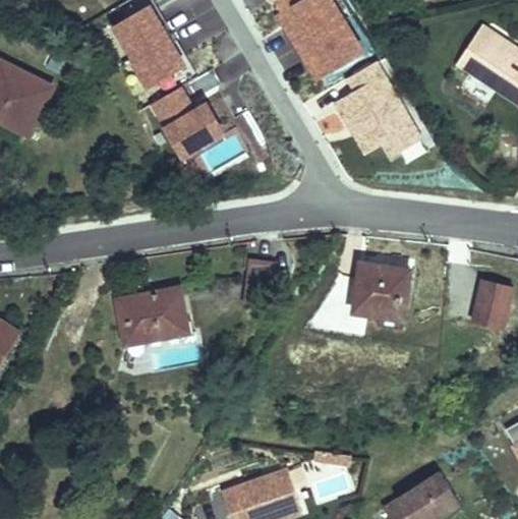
[(111,27),(146,87),(187,62),(153,3),(111,27)]
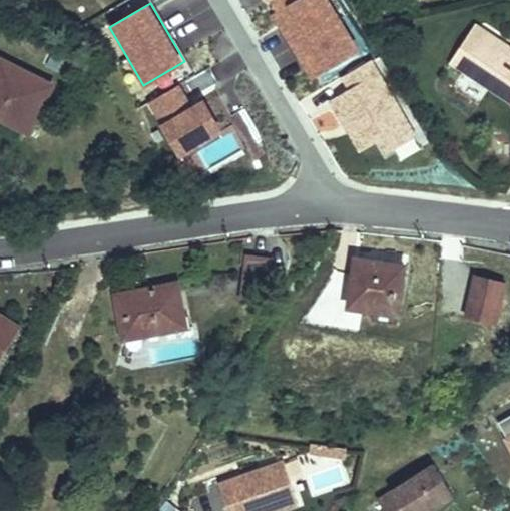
[(509,43),(490,35),(465,87),(509,106),(509,43)]
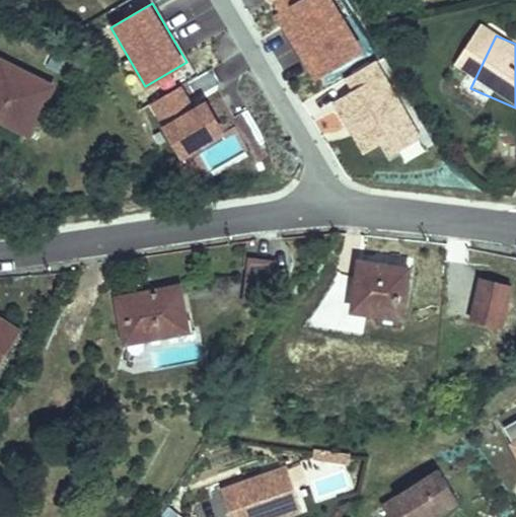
[(52,89),(0,60),(0,121),(15,129),(31,100),(43,106),(52,89)]
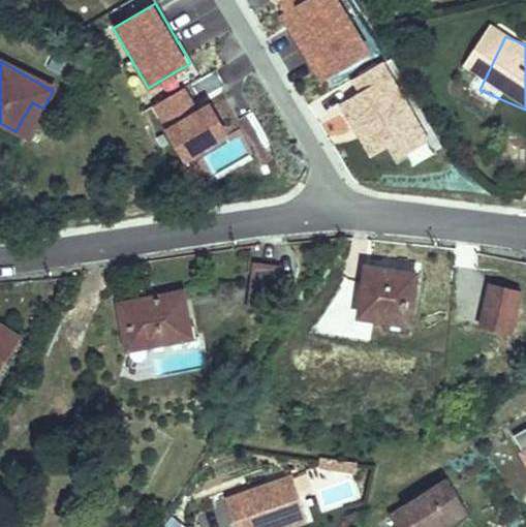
[(388,63),(349,79),(358,99),(344,104),(365,159),(392,149),(396,159),(421,149),(388,63)]
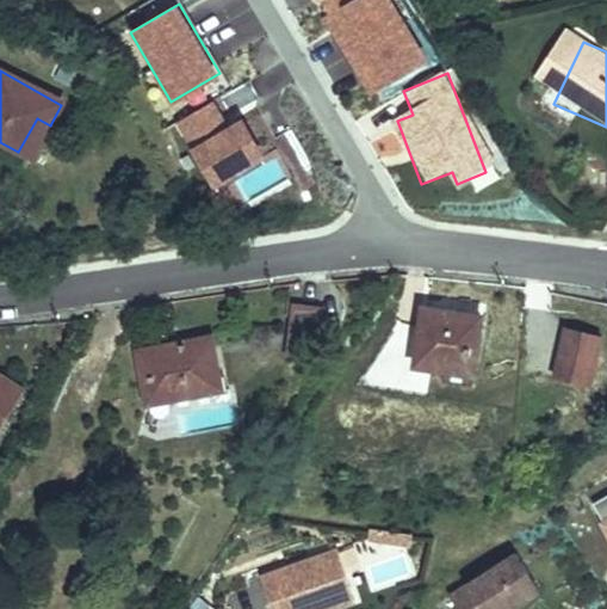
[(260,160),(240,121),(223,130),(210,103),(175,121),(209,186),(260,160)]
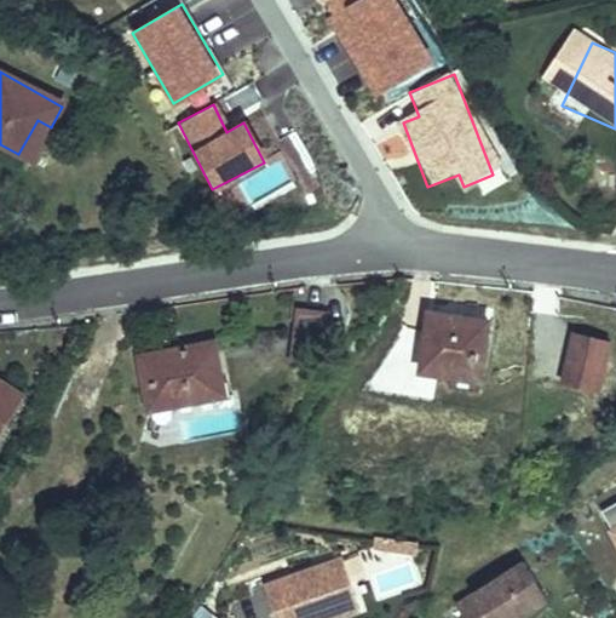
[(289,343),(322,344),(323,314),(292,313),(289,343)]
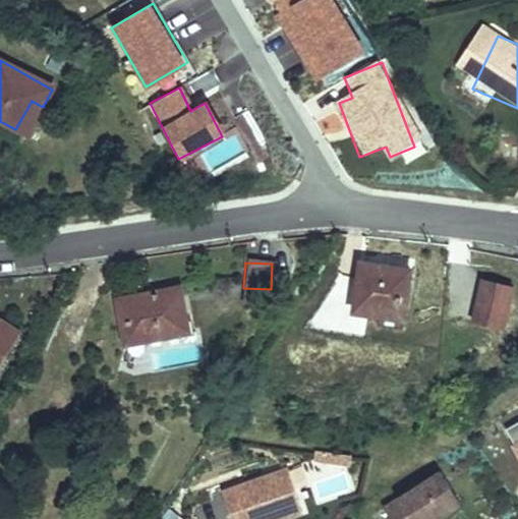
[(410,274),(359,265),(348,314),(400,327),(410,274)]
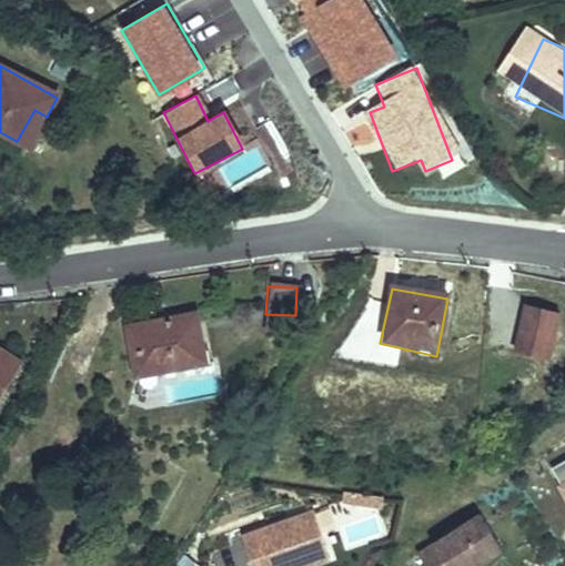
[(205,357),(203,303),(180,305),(182,343),(177,360),(205,357)]
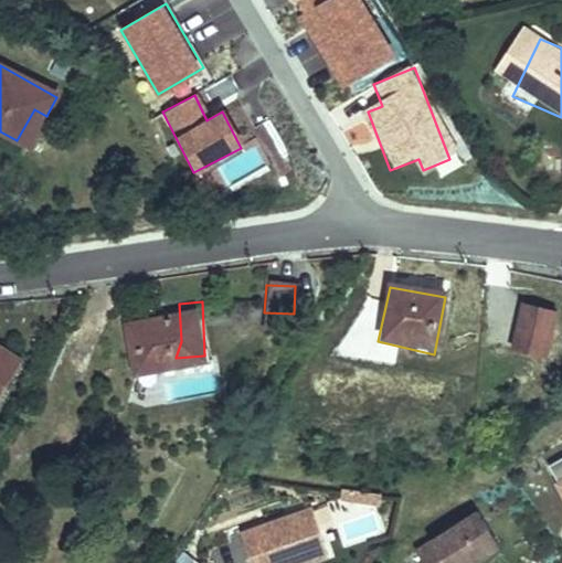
[(181,341),(179,304),(126,309),(128,361),(176,358),(181,341)]
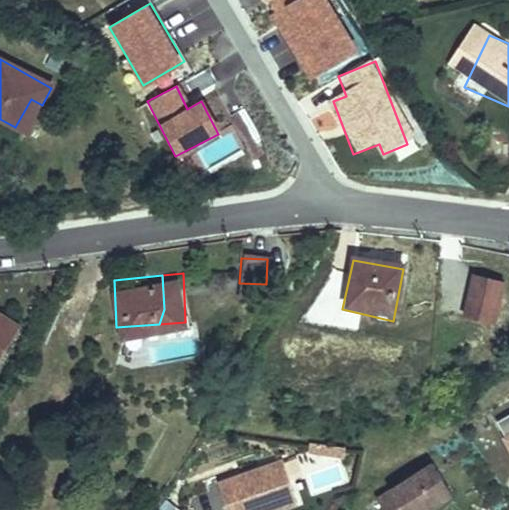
[(506,293),(472,289),(465,326),(499,331),(506,293)]
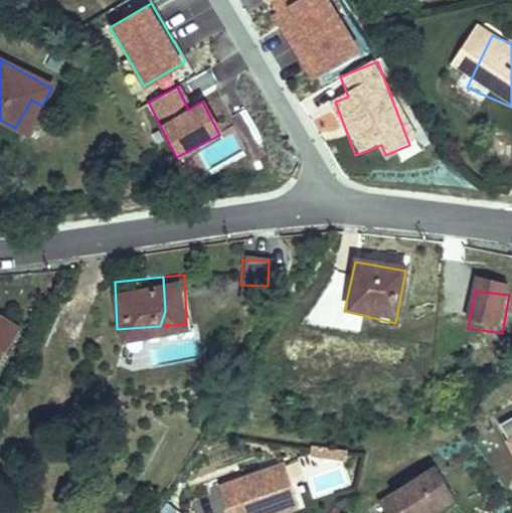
[(0,370),(28,323),(0,308),(0,370)]
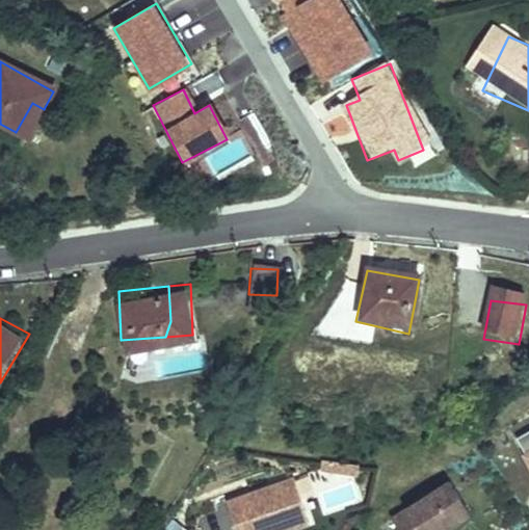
[(317,457),(316,466),(326,468),(327,458),(317,457)]
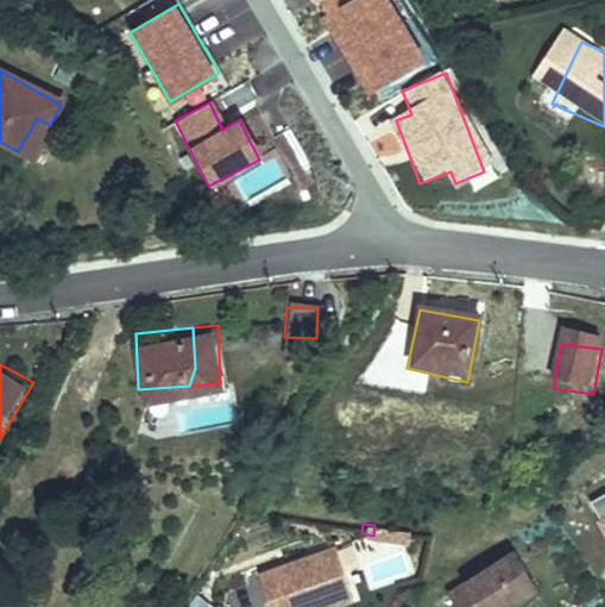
[(397,538),(398,529),(375,525),(373,536),(397,538)]
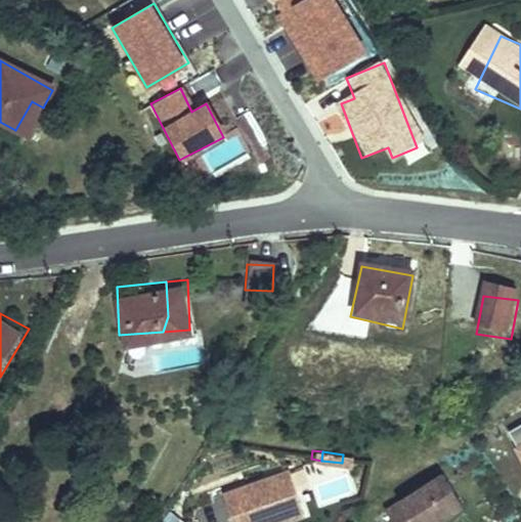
[(270,517),(299,507),(287,471),(220,494),(229,521),(271,521),(270,517)]
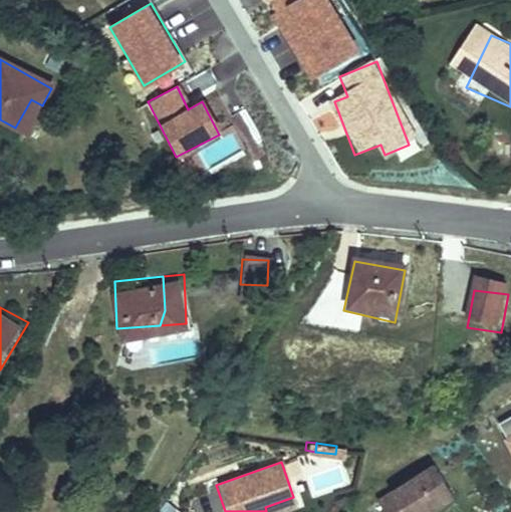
[(433,462),(377,498),(387,511),(421,511),(452,492),(433,462)]
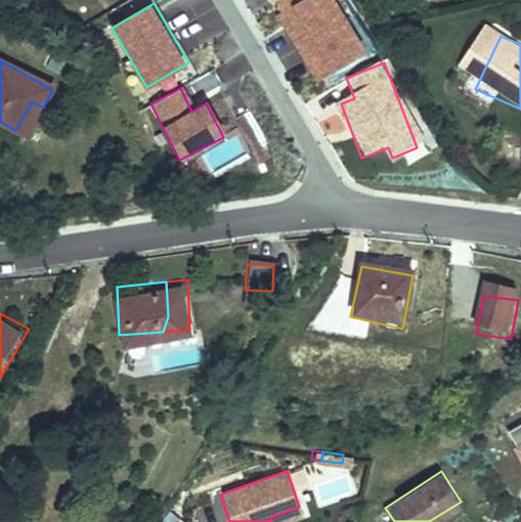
[(278,521),(302,513),(299,507),(270,517),(271,521),(278,521)]
